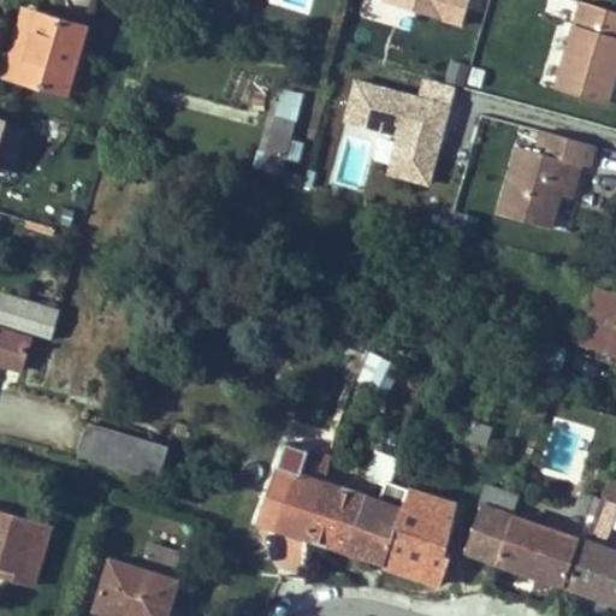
[(381,0),(463,19),(468,0),(381,0)]
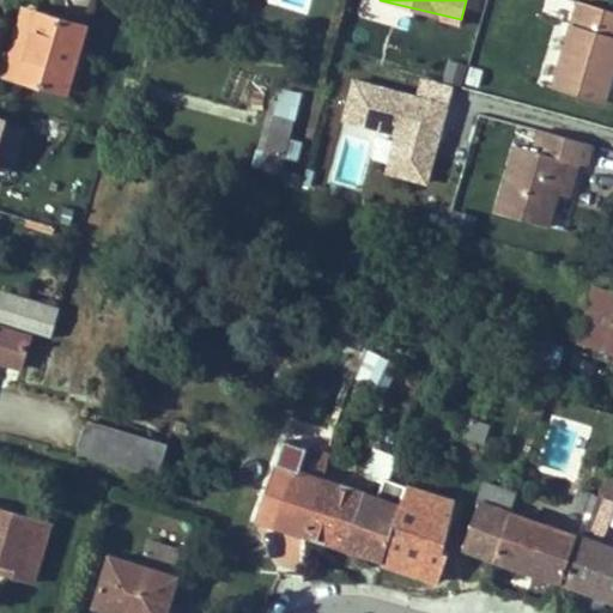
[(604,102),(612,71),(612,11),(580,1),(554,87),(604,102)]
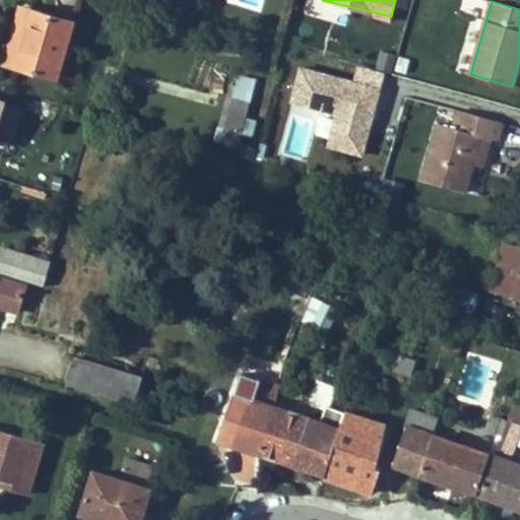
[(14,67),(31,10),(21,7),(5,64),(14,67)]
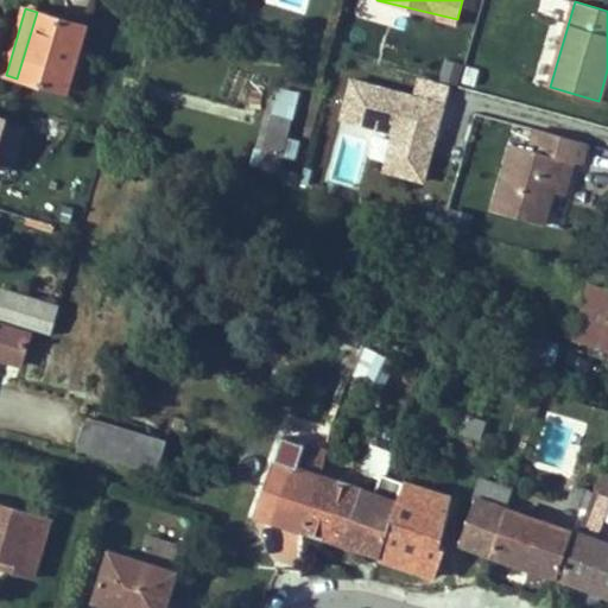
[(67,93),(86,26),(37,12),(17,78),(67,93)]
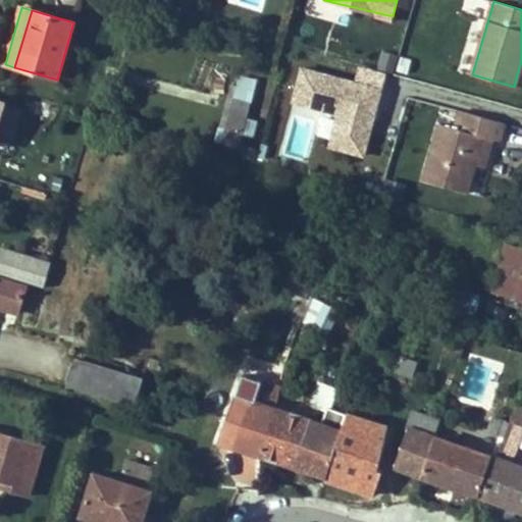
[(363,154),(383,84),(301,60),(290,99),(334,111),(325,144),(363,154)]
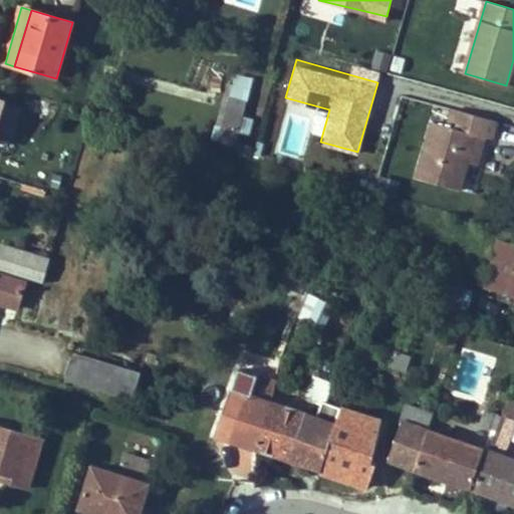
[(248,134),(251,118),(241,115),(245,101),(251,79),(237,75),(234,85),(223,126),(238,131),(248,134)]
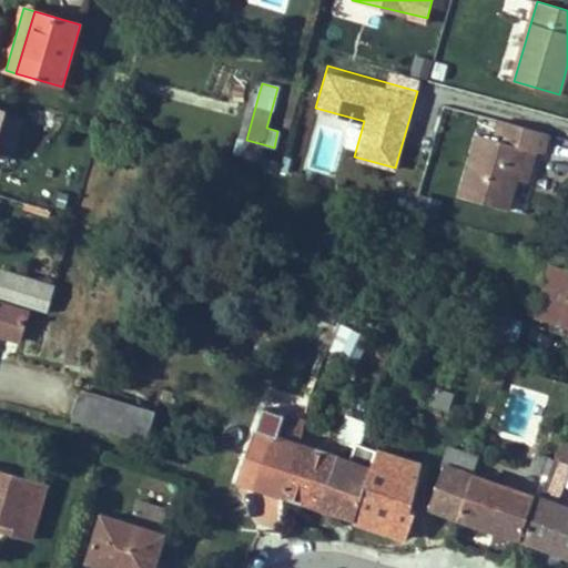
[(246,140),(259,94),(252,92),(236,154),(243,155),(246,140)]
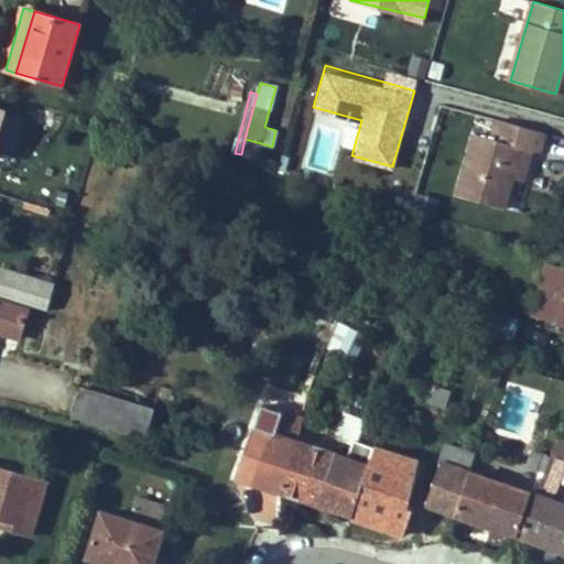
[(275,130),(280,114),(269,111),(264,127),(275,130)]
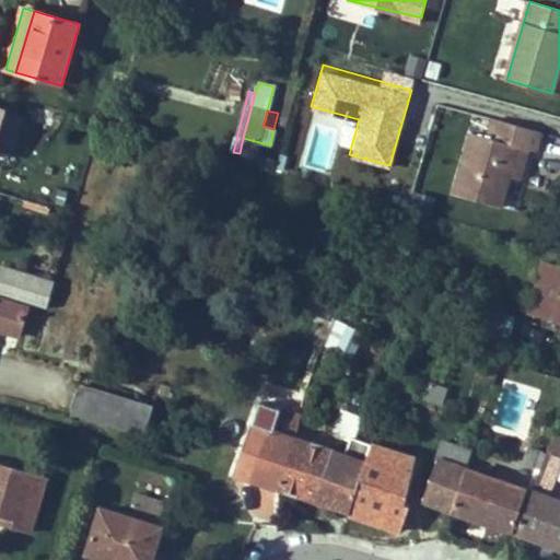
[(509,175),(517,146),(528,149),(536,151),(541,132),(494,118),(489,138),(473,133),(455,194),(500,207),(509,175)]
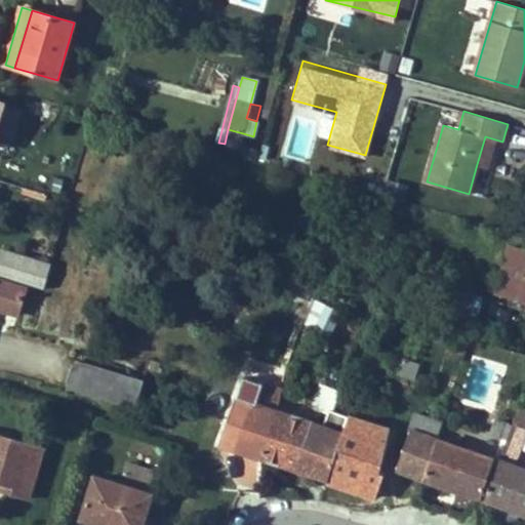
[(16,115),(4,112),(0,131),(0,133),(12,136),(16,115)]
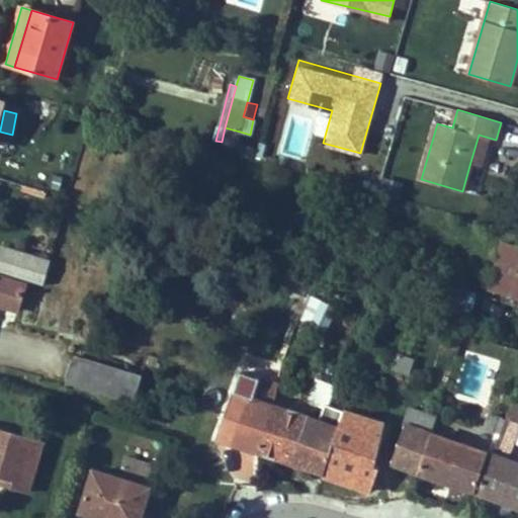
[(236,146),(240,132),(225,127),(222,142),(236,146)]
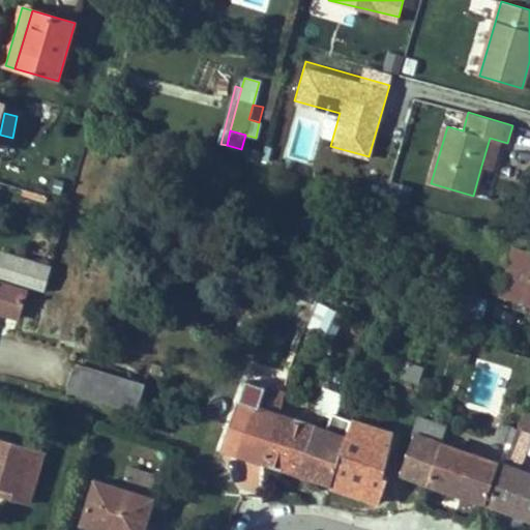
[(492,169),(500,141),(490,138),(481,166),(492,169)]
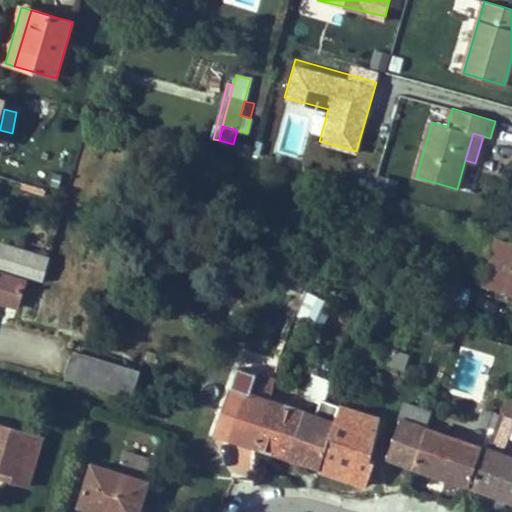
[(511,244),(499,240),(485,286),(511,293),(511,244)]
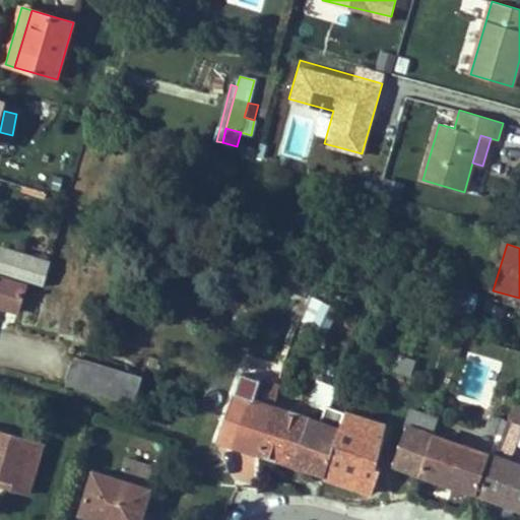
[(0,272),(44,286),(51,263),(3,248),(0,256),(0,272)]
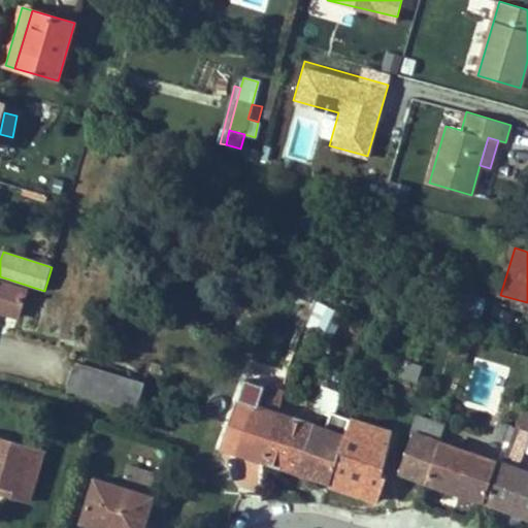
[(310,302),(317,288),(293,277),(287,292),(310,302)]
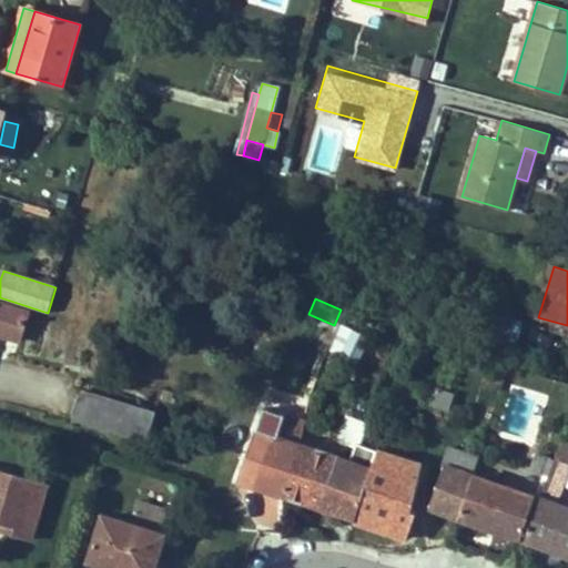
[(0,334),(19,341),(28,313),(0,303),(0,334)]
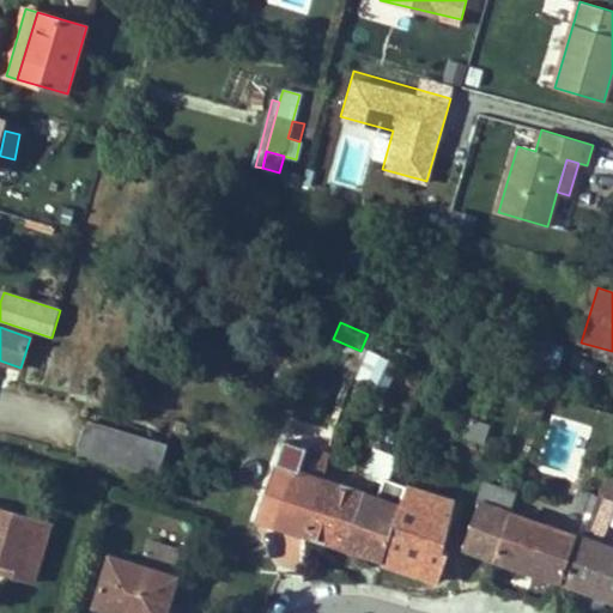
[(558,365),(563,347),(525,337),(519,354),(520,354),(558,365)]
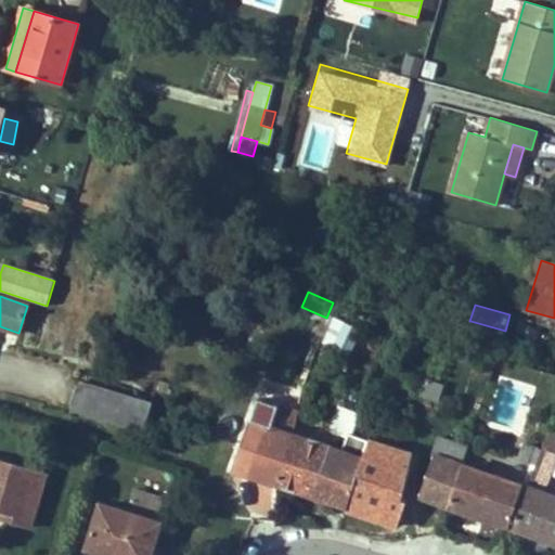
[(500,350),(505,331),(470,321),(466,339),(500,350)]
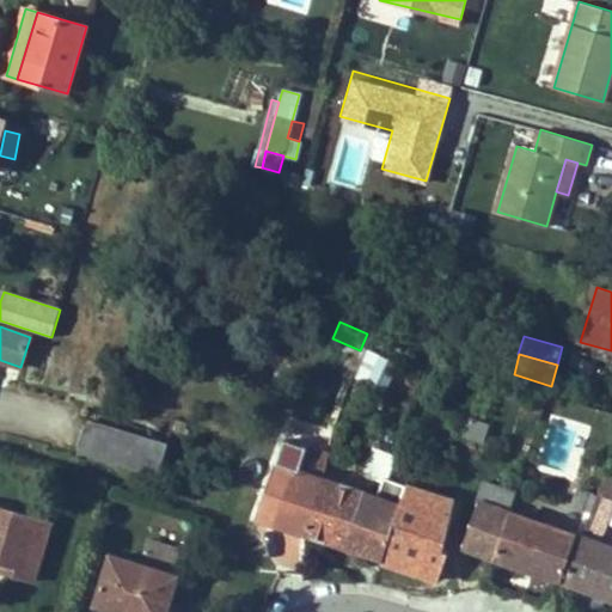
[(385,390),(398,365),(380,356),(368,383),(385,390)]
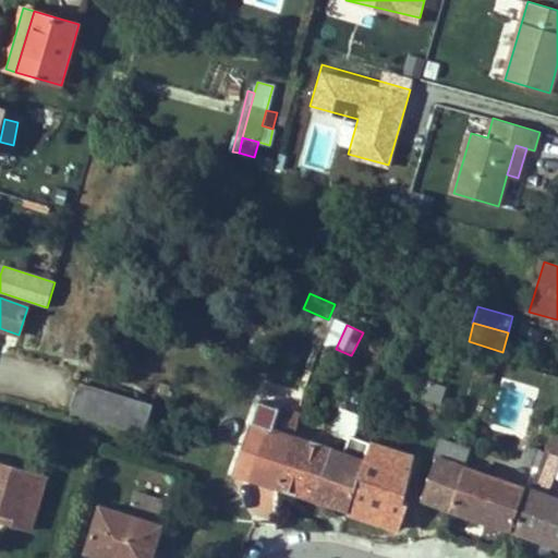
[(440,403),(446,389),(428,381),(423,397),(440,403)]
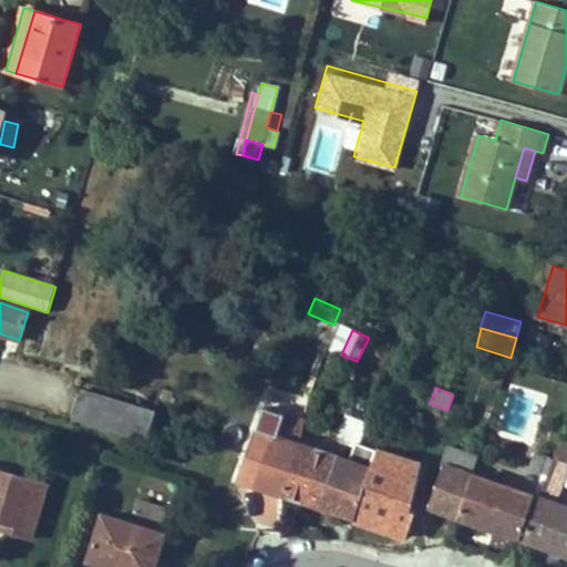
[(151,422),(154,411),(81,389),(72,419),(145,440),(146,439),(155,441),(160,425),(151,422)]
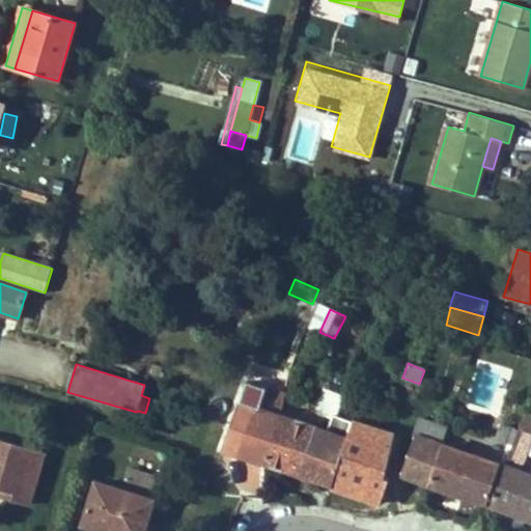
[(280,416),(285,395),(250,383),(243,399),(256,404),(255,407),(280,416)]
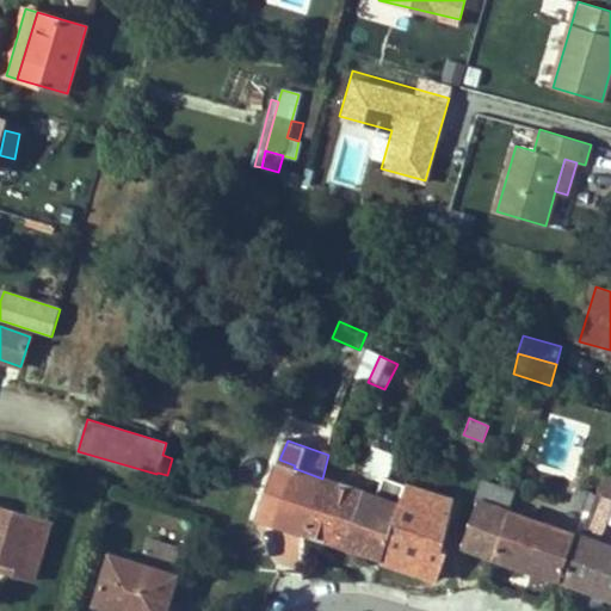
[(389,531),(406,485),(388,479),(394,463),(394,462),(397,455),(372,446),(363,475),(382,482),(376,498),(363,493),(363,492),(322,479),(303,534),(366,555),(381,560),(390,532),(389,531)]
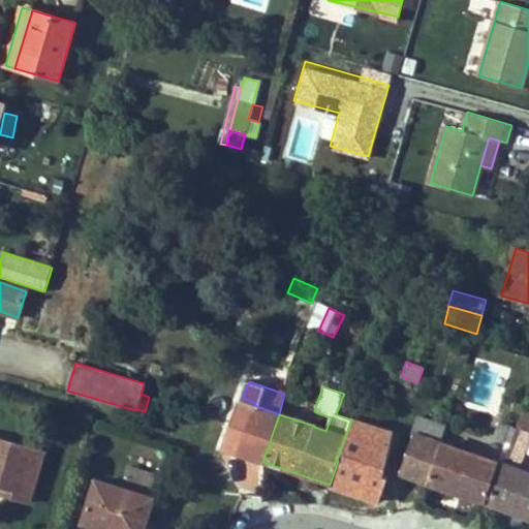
[(349,403),(351,397),(344,394),(341,400),(349,403)]
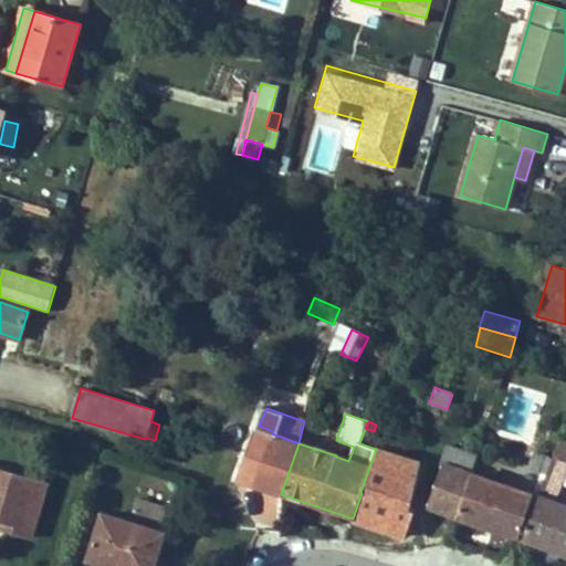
[(281,494),(299,443),(272,433),(273,431),(259,426),(236,479),(281,494)]
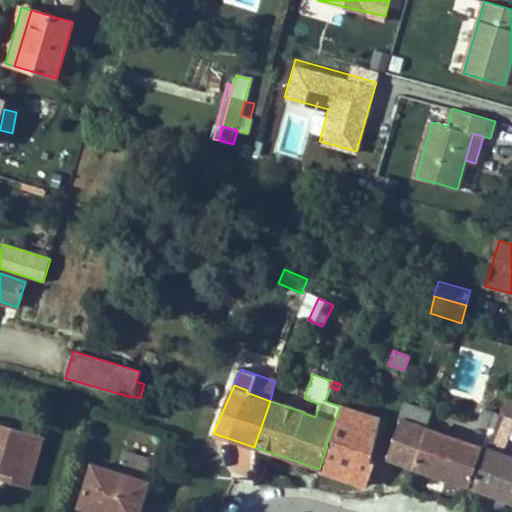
[(340,406),(345,394),(330,388),(325,401),(340,406)]
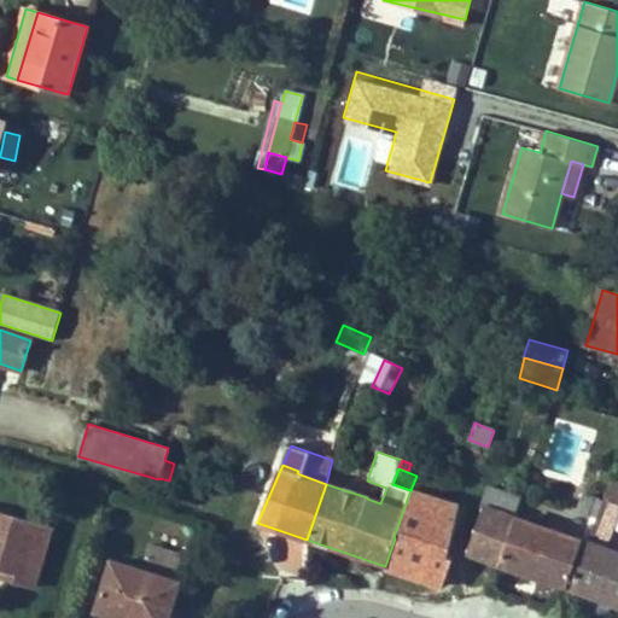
[(617,605),(617,553),(614,552),(604,548),(617,512),(617,477),(616,476),(606,501),(604,500),(570,587),(617,605)]
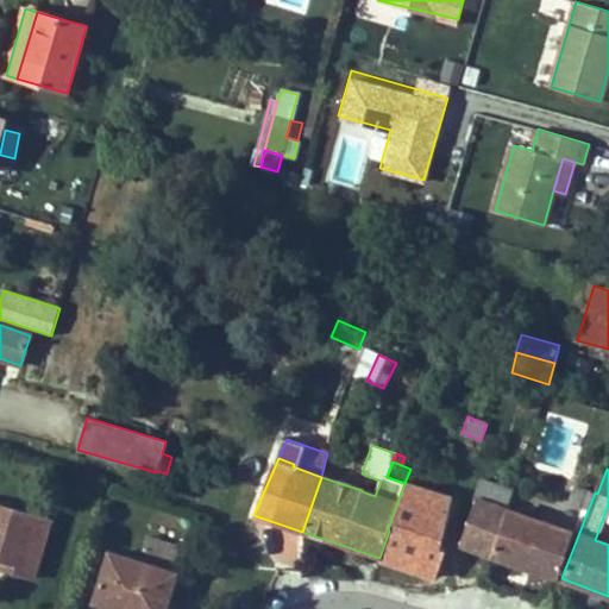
[(491,554),(507,509),(514,489),(482,478),(475,502),(459,542),(491,554)]
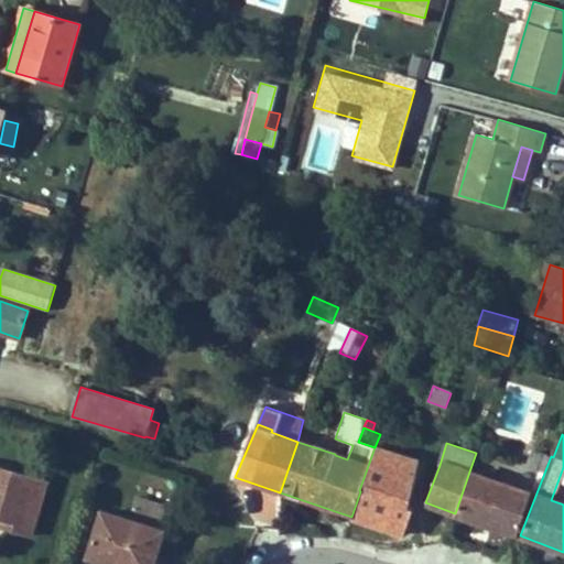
[(409,508),(410,459),(375,447),(359,490),(360,491),(351,517),(372,523),(384,528),(404,534),(413,509),(409,508)]
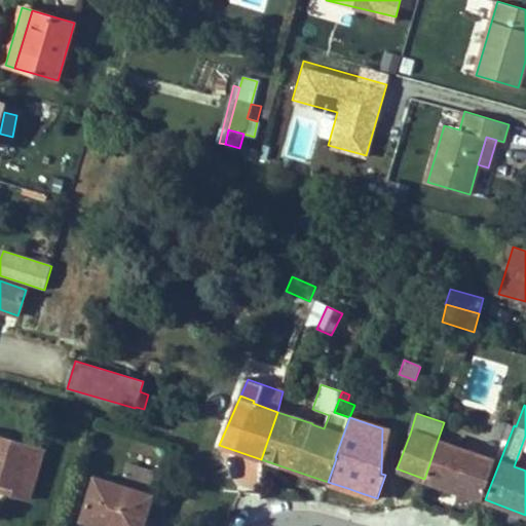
[(502,439),(509,423),(497,419),(492,435),(502,439)]
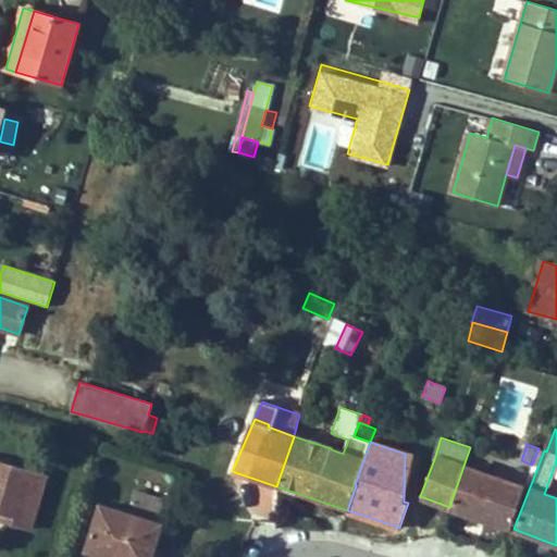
[(31,528),(46,477),(0,462),(0,510),(1,511),(10,514),(8,521),(31,528)]
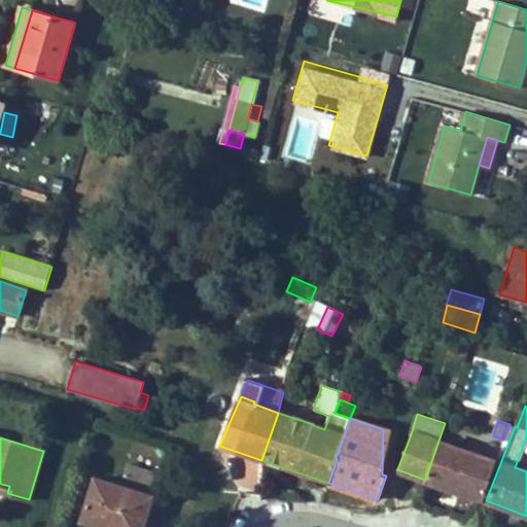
[(484,499),(496,461),(438,441),(425,480),(452,490),(484,499)]
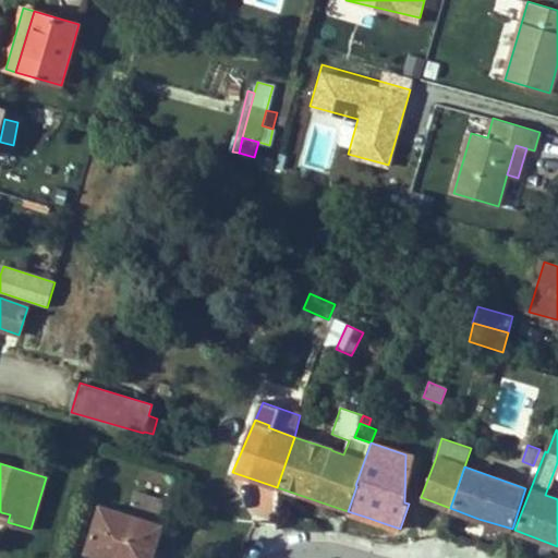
[(261,485),(250,513),(266,520),(278,493),(261,485)]
